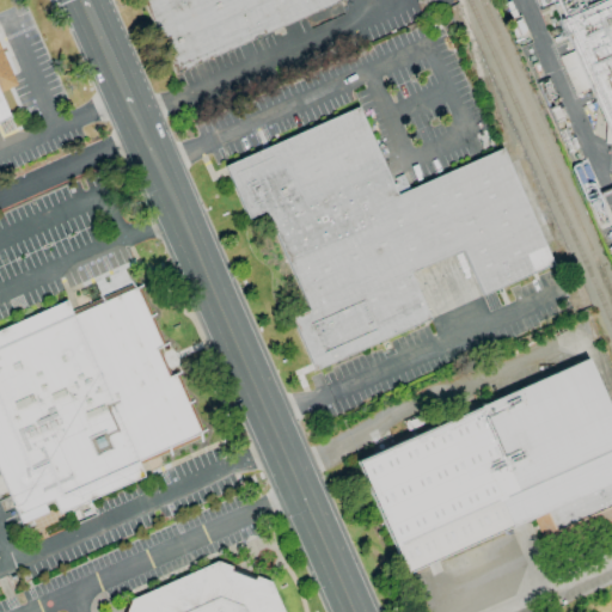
[(341,0),(146,0),(177,72),(341,0)]
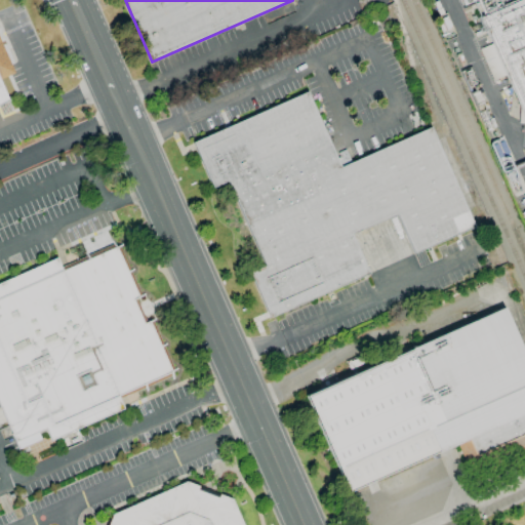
[(524,149),(462,0),(524,0),(524,149)]
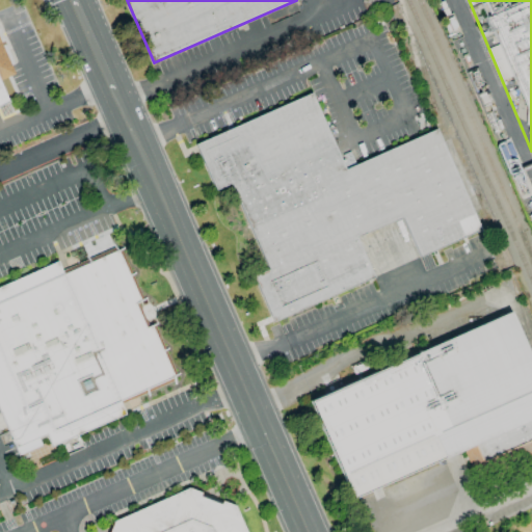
[(0,105),(8,102),(0,83),(0,80),(14,74),(0,43),(0,105)]
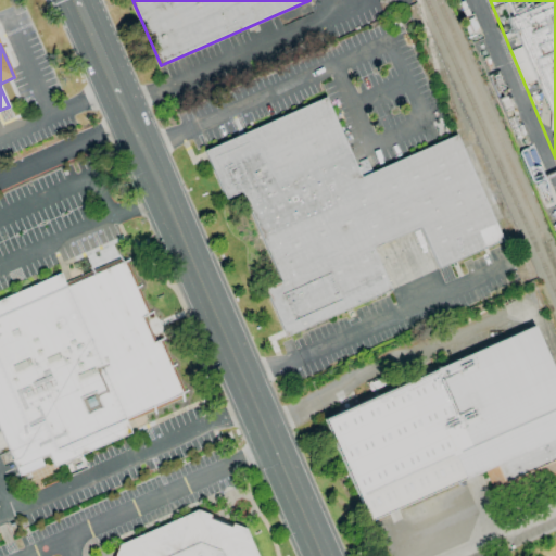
[(292,339),(396,293),(379,250),(428,230),(445,269),(508,241),(463,139),(369,180),(332,100),(211,154),(230,201),(245,194),(288,285),(272,291),(292,339)]
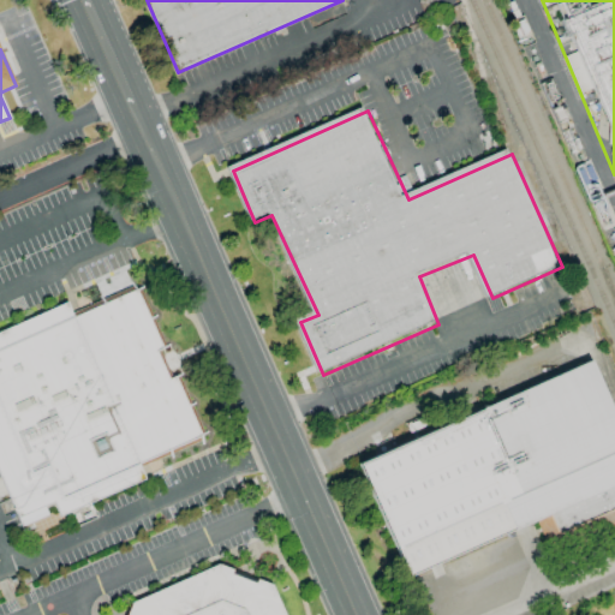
[(0,461),(0,333),(73,299),(79,312),(143,286),(210,434),(145,461),(150,475),(30,530),(0,461)]
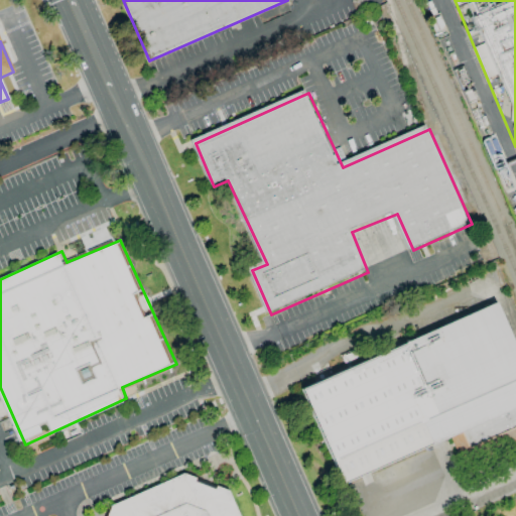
[(300,390),(341,484),(448,437),(462,463),(515,438),(515,349),(515,350),(494,302),(300,390)]
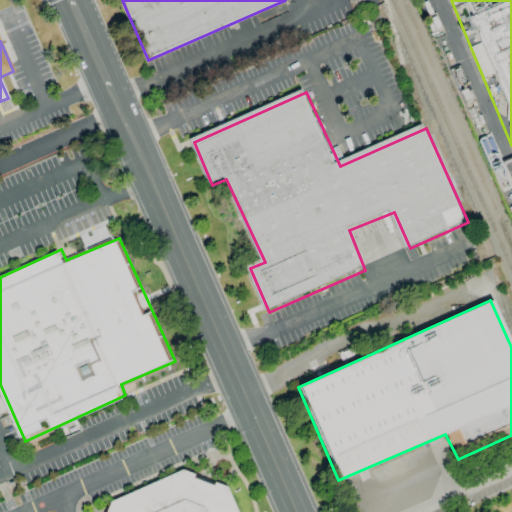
[(187,469),(115,497),(108,511),(241,511),(230,485),(187,469)]
